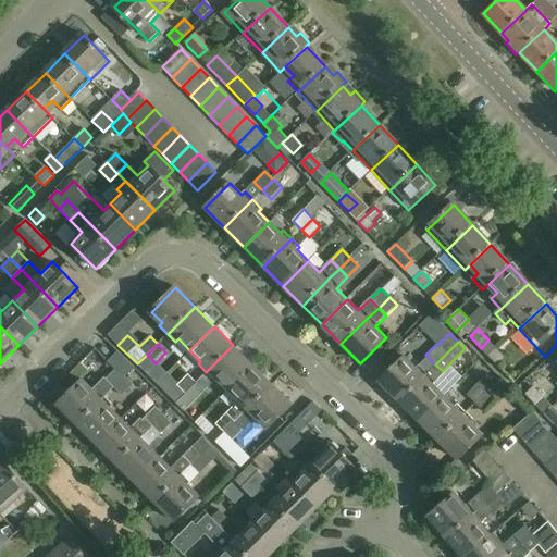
[(196,382),(197,382),(205,391),(218,379),(227,388),(252,364),(233,345),(206,372),(196,382)]
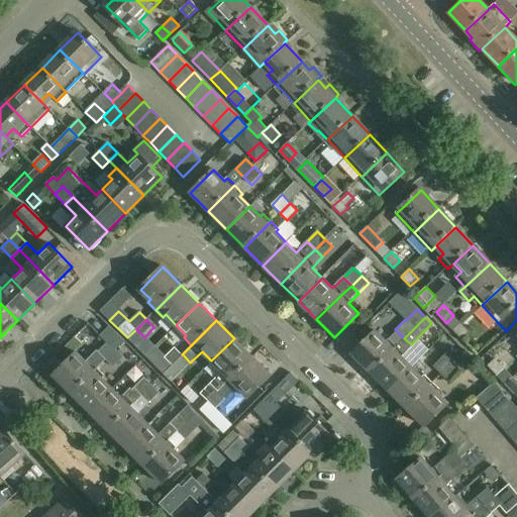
[(470,332),(461,324),(454,331),(462,339),(470,332)]
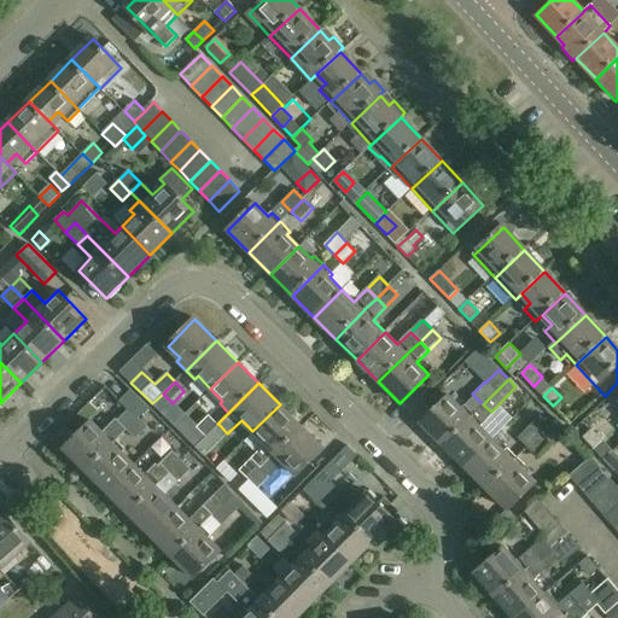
[(449,395),(420,424),(442,445),(473,413),(482,406),(483,404),(472,394),(460,407),(449,395)]
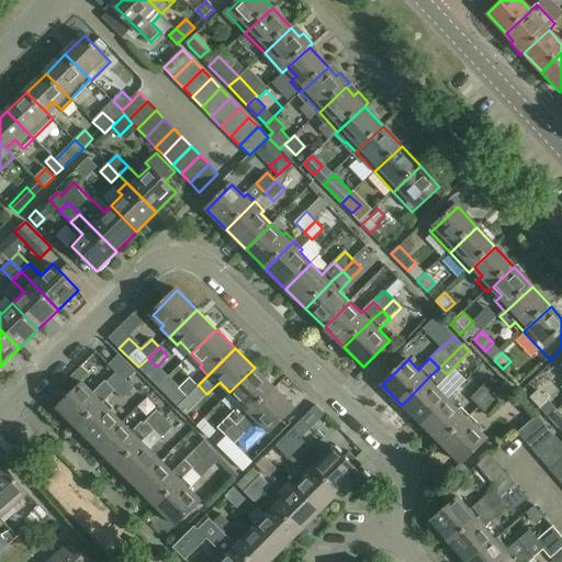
[(239,407),(229,417),(237,425),(247,415),(276,388),(255,368),(229,392),(242,404),(238,406),(239,407)]
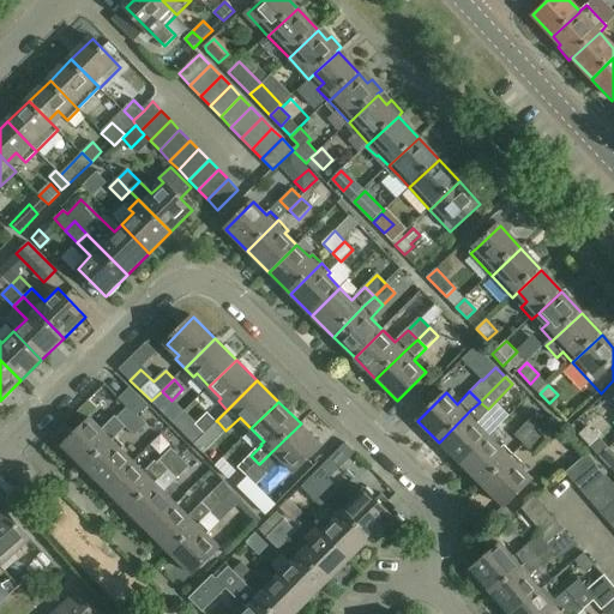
[(470,410),(439,443),(461,464),(489,435),(476,422),(479,419),(488,409),(480,402),(479,403),(470,410)]
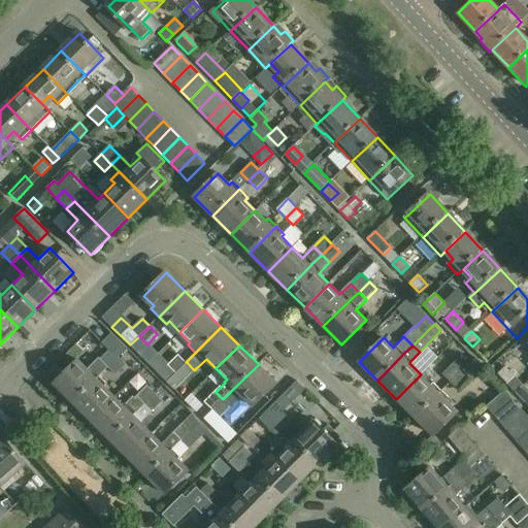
[(110,350),(100,360),(101,361),(107,367),(118,357),(110,350)]
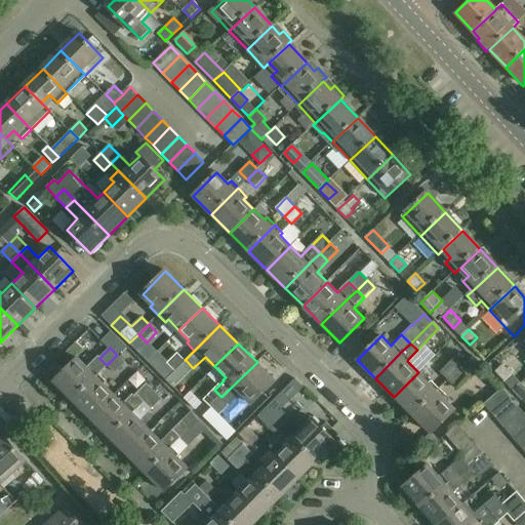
[(177,353),(167,363),(174,371),(186,360),(185,360),(177,353)]
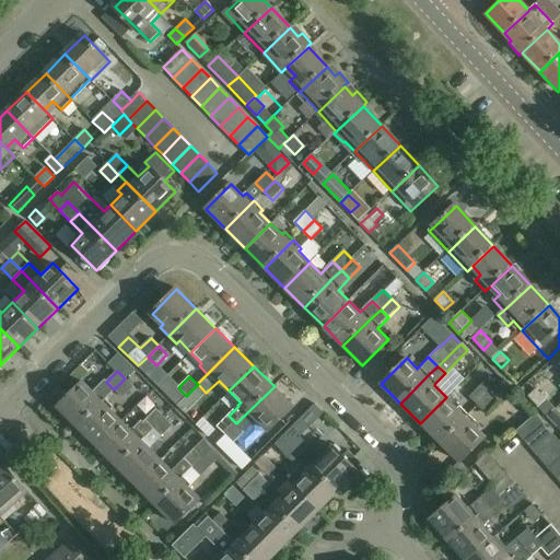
[(125,378),(114,389),(123,398),(133,387),(125,378)]
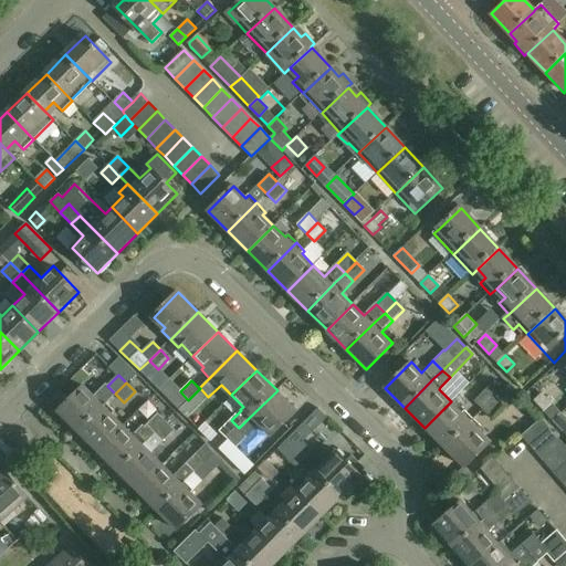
[(107,386),(106,385),(94,398),(83,387),(58,412),(77,431),(106,402),(115,394),(108,387),(107,386)]
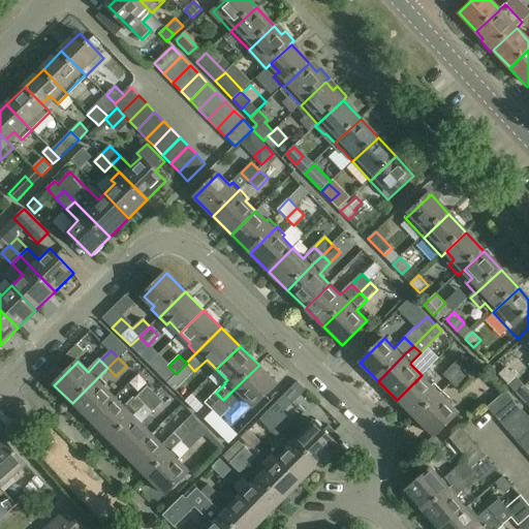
[(176,374),(167,382),(176,390),(194,371),(187,363),(176,374)]
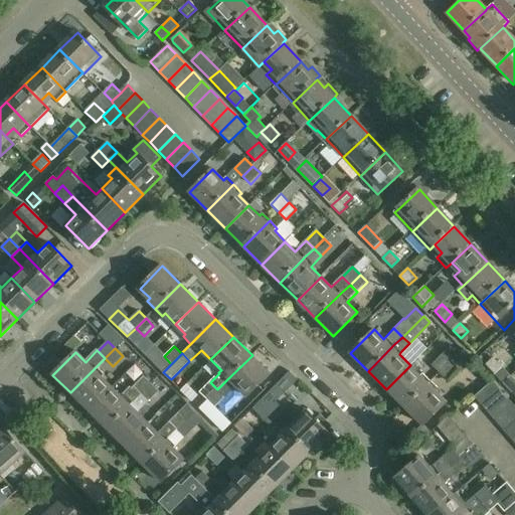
[(432,365),(440,373),(451,362),(442,354),(432,365)]
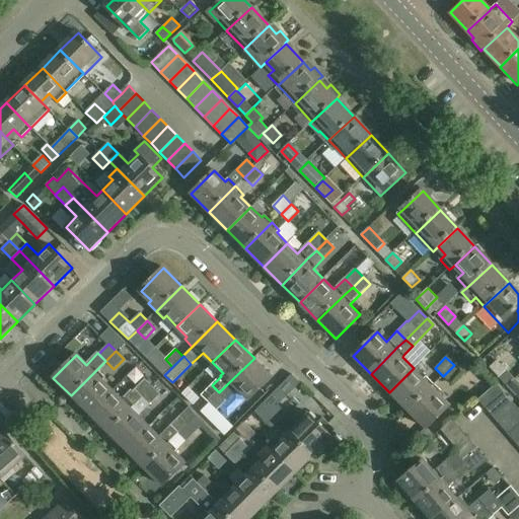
[(272,376),(254,358),(228,383),(236,391),(239,389),(249,399),(272,376)]
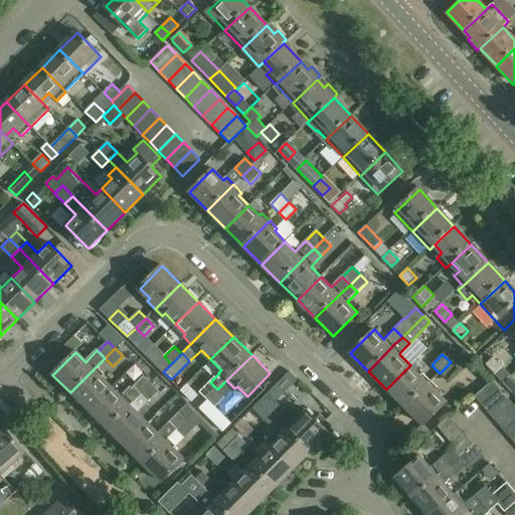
[(494,357),(486,364),(495,374),(503,366),(494,357)]
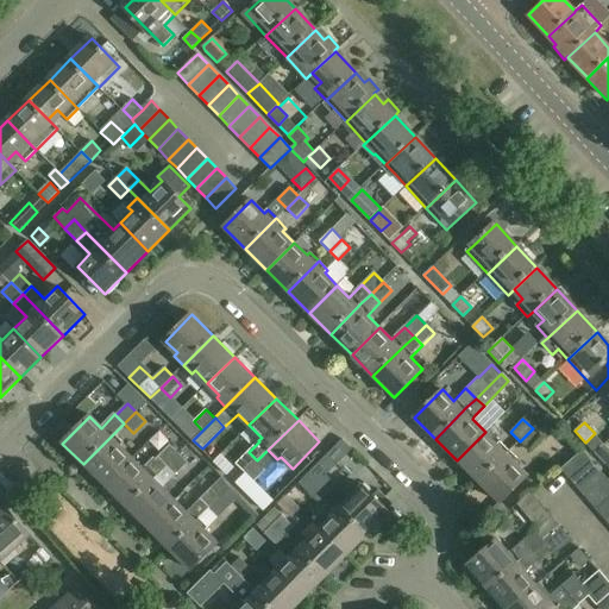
[(533,428),(520,441),(529,450),(541,437),(533,429),(533,428)]
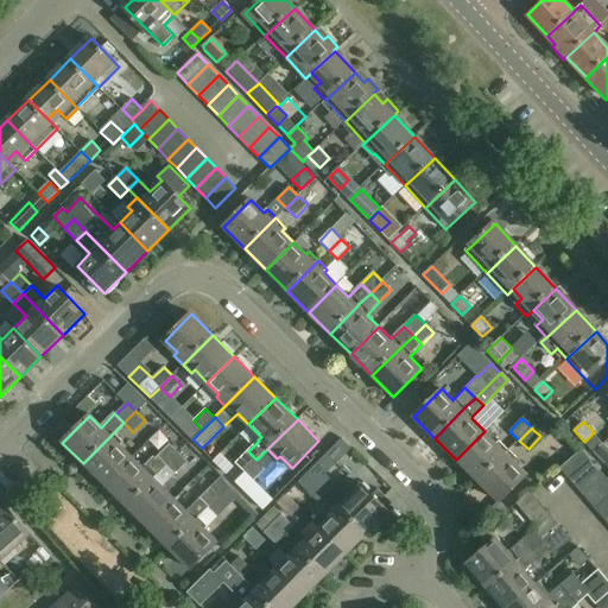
[(456,460),(477,481),(496,462),(508,449),(499,439),(495,442),(485,431),(456,460)]
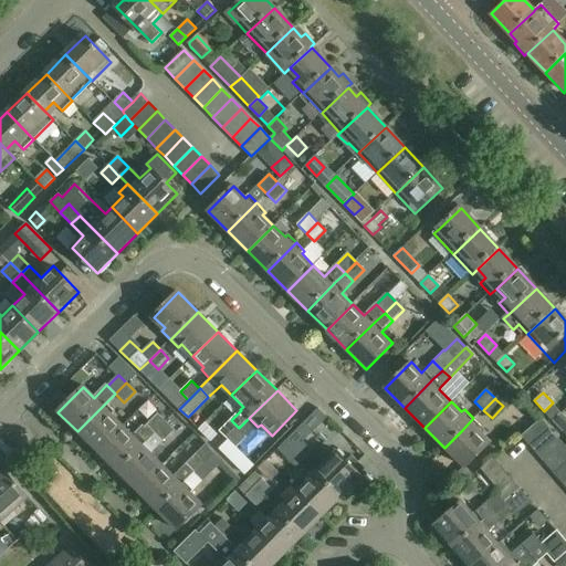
[(77,431),(97,451),(122,426),(111,415),(114,410),(106,402),(77,431)]
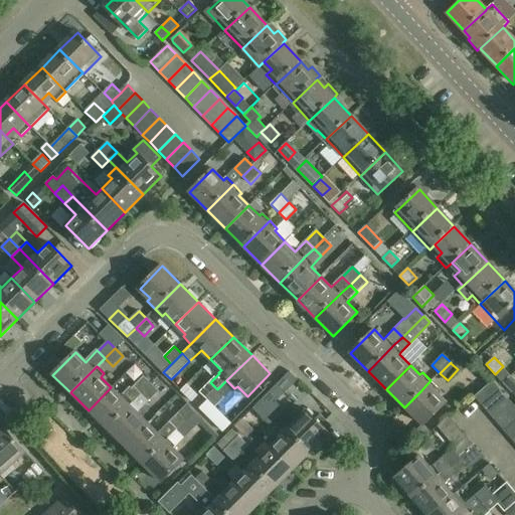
[(272,389),(261,400),(267,407),(275,399),(276,400),(280,396),(297,379),(290,371),(272,389)]
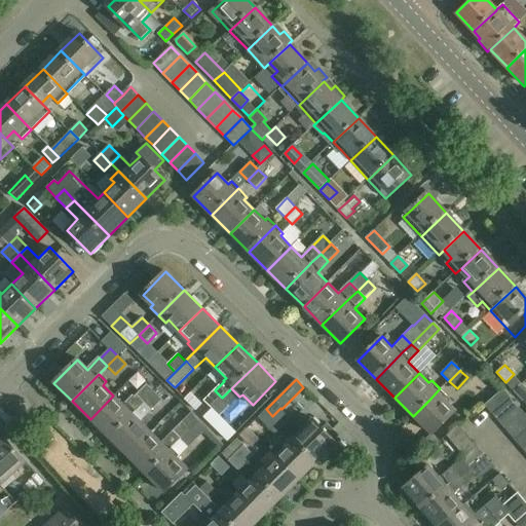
[(514,390),(523,401),(525,398),(525,387),(522,383),(514,390)]
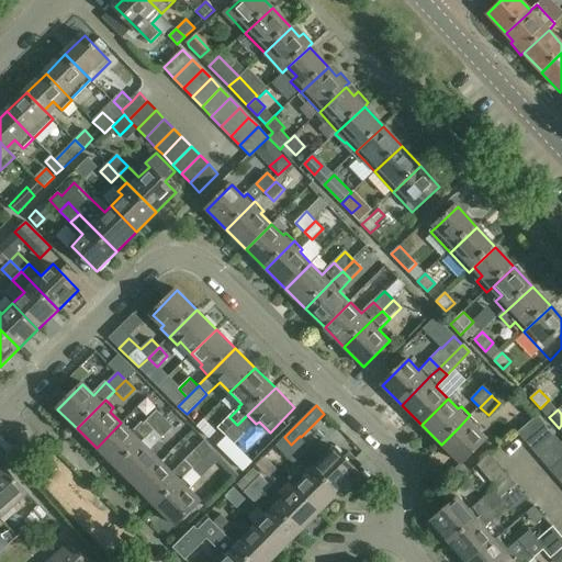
[(157,411),(146,422),(154,429),(165,418),(157,411)]
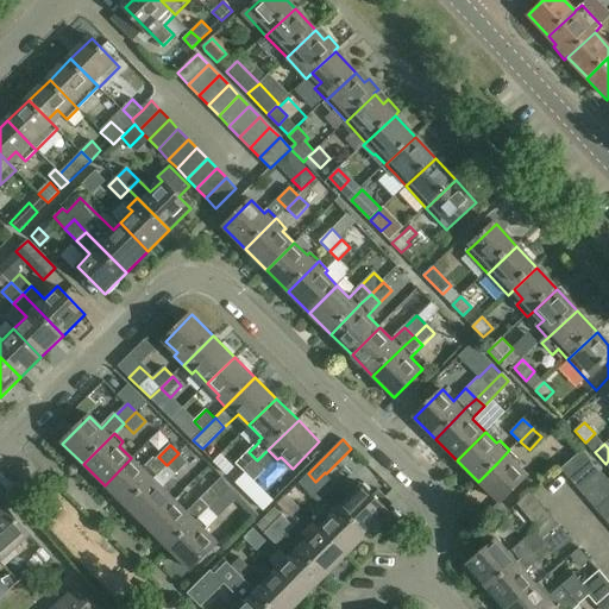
[(497,463),(478,482),(500,503),(528,475),(515,463),(519,459),(509,450),(497,463)]
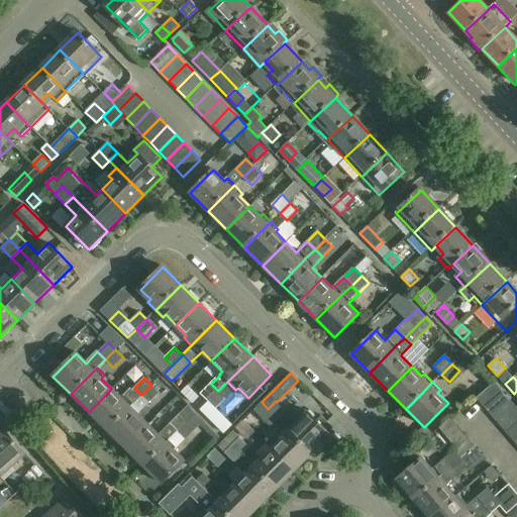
[(211,384),(201,394),(208,402),(218,391),(211,384)]
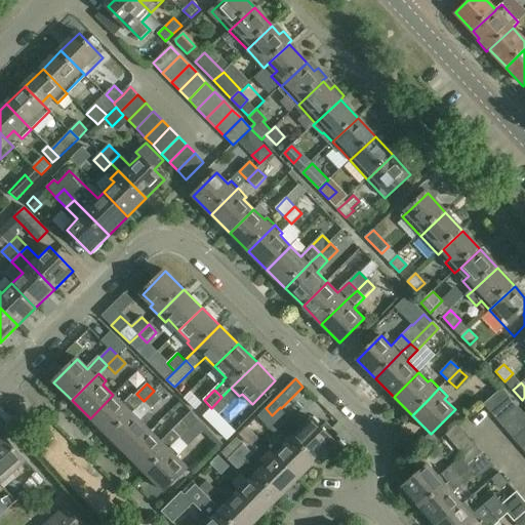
[(485,406),(492,414),(512,398),(505,390),(485,406)]
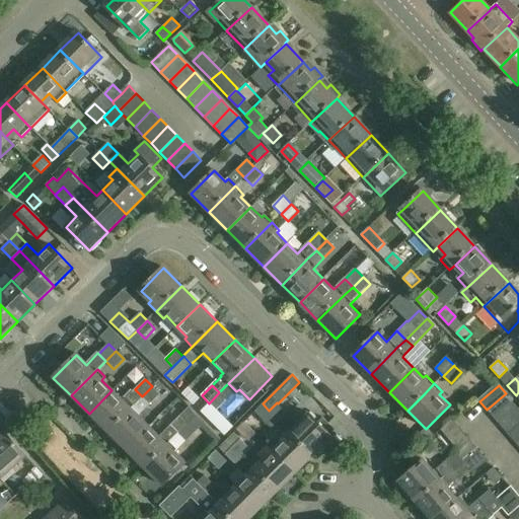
[(152,386),(142,396),(149,403),(159,393),(152,386)]
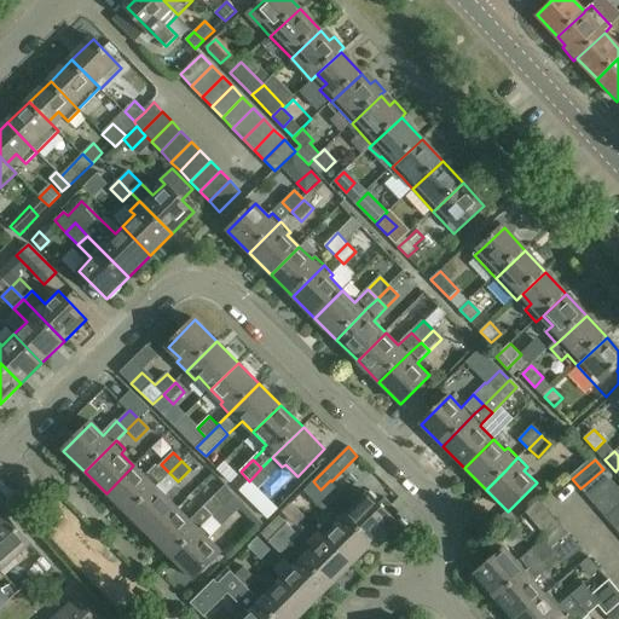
[(155,467),(145,476),(133,466),(106,493),(127,514),(169,473),(161,464),(157,468),(155,467)]
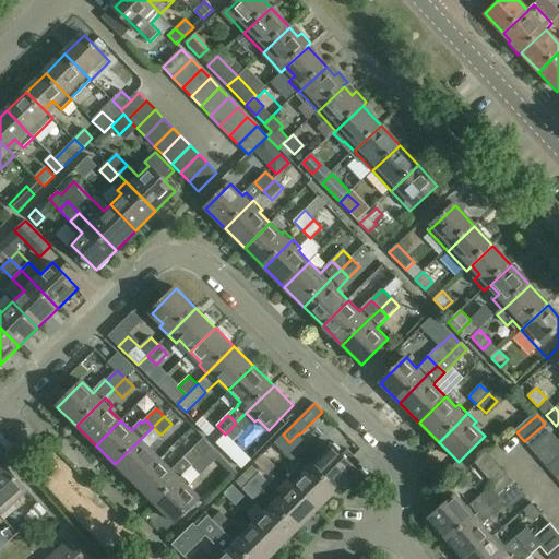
[(236,423),(225,435),(234,442),(245,431),(236,423)]
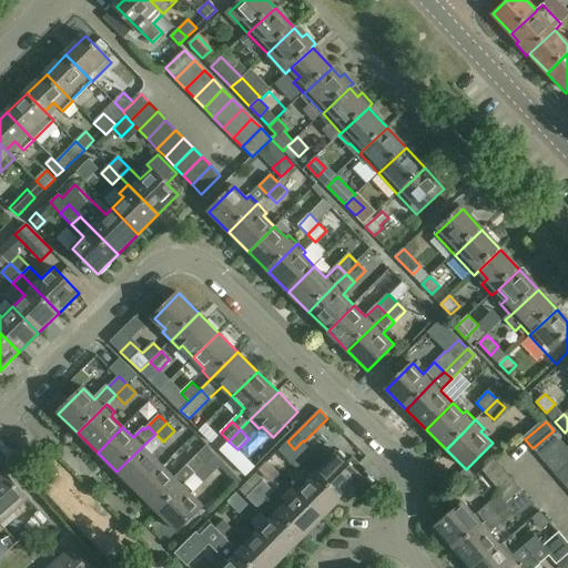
[(554,430),(533,448),(541,458),(563,440),(554,430)]
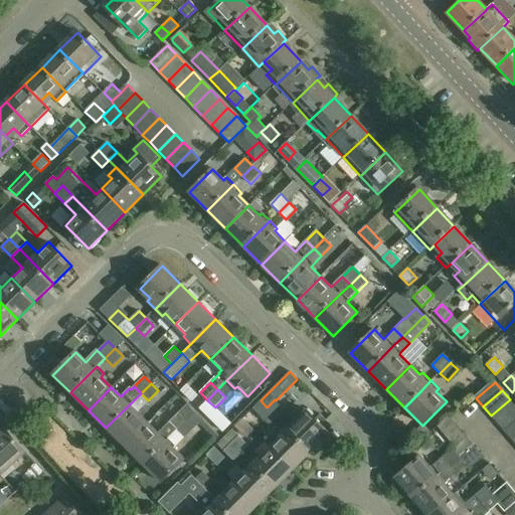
[(148,400),(141,393),(106,427),(124,446),(148,422),(137,411),(148,400)]
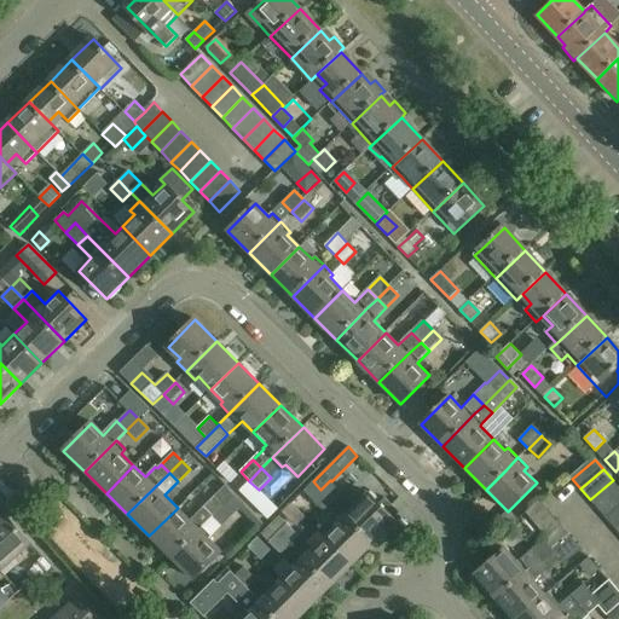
[(333,502),(342,492),(331,481),(330,480),(320,490),(333,502)]
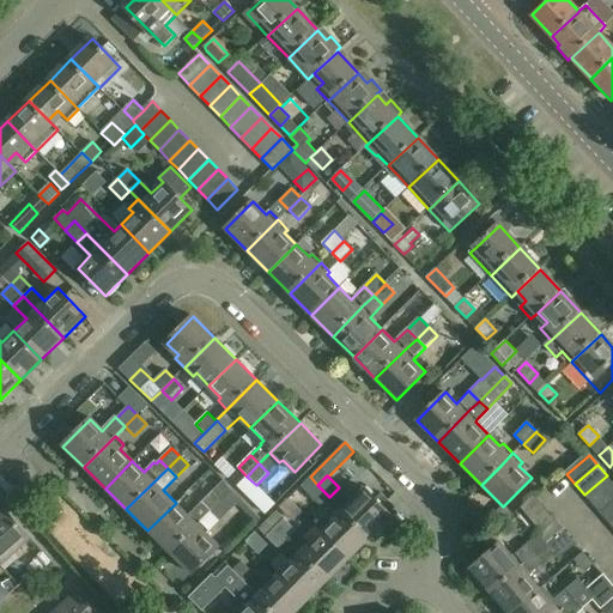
[(612,483),(607,475),(584,495),(593,504),(612,486),(612,483)]
